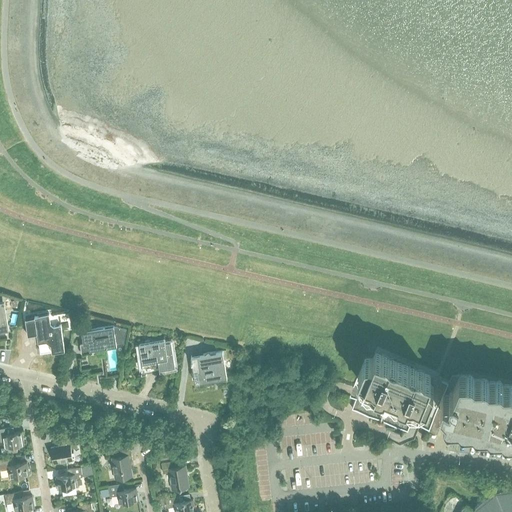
[(29,335),(38,334),(40,348),(50,346),(54,349),(62,338),(58,335),(61,329),(60,324),(54,325),(50,323),(49,314),(35,316),(35,317),(26,318),(26,317),(25,317),(28,336),(29,336),(29,335)]
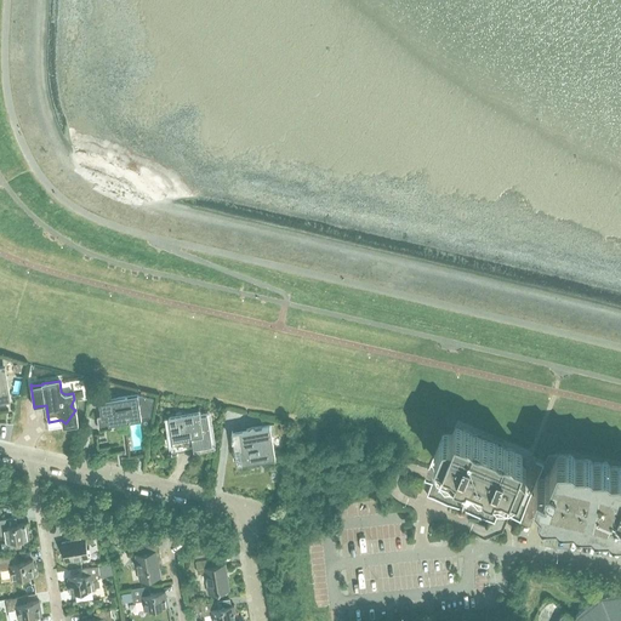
[(154,398),(138,394),(100,400),(102,416),(108,415),(109,422),(152,415),(154,398)]
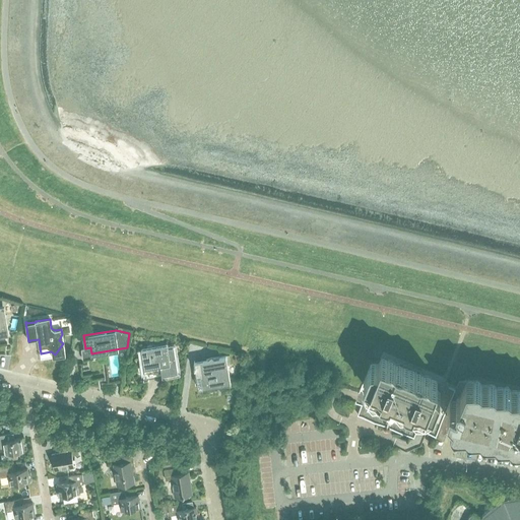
[(161,371),(161,375),(179,372),(174,347),(169,348),(168,345),(141,349),(145,373),(161,371)]
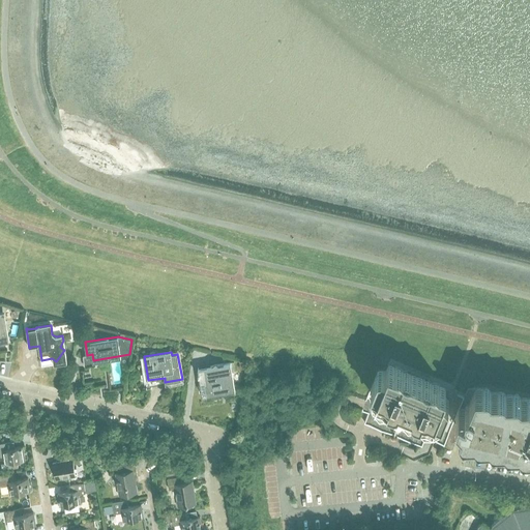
[(198,367),(203,395),(235,389),(231,362),(198,367)]
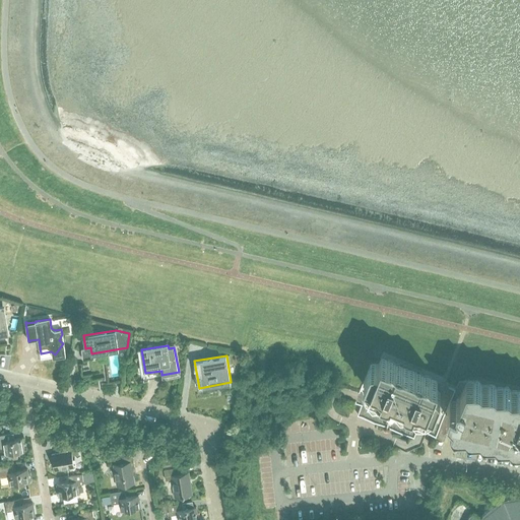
[(389,362),(388,362),(381,359),(379,365),(371,365),(364,381),(371,384),(369,388),(376,391),(378,394),(414,409),(418,409),(425,412),(427,407),(434,410),(441,394),(435,388),(438,382),(429,379),(429,380),(423,378),(424,376),(423,376),(421,377),(416,375),(417,374),(401,367),(400,369),(395,366),(396,365),(395,365),(394,366),(389,364),(389,362)]
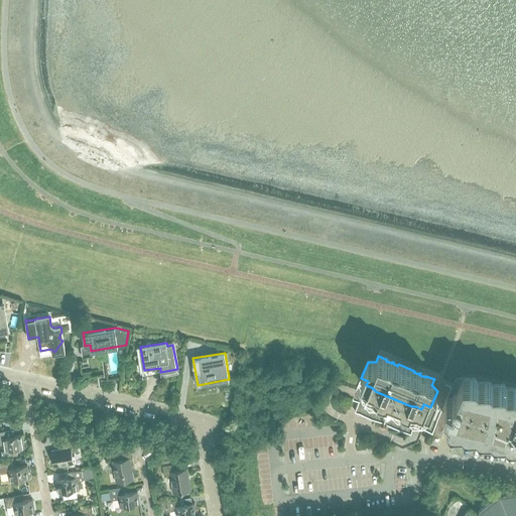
[(463,422),(466,425),(477,425),(480,429),(491,428),(494,432),(505,432),(509,435),(515,435),(515,388),(507,389),(504,385),(493,385),(490,381),(479,382),(475,378),(455,379),(452,387),(432,432),(440,436),(443,429),(444,428),(458,433),(463,422)]
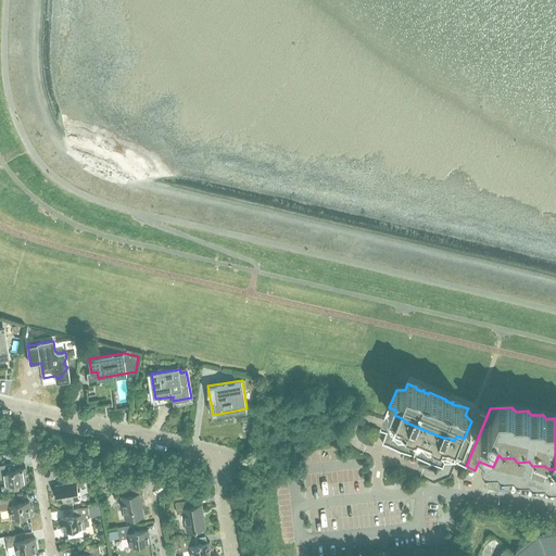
[(24,468),(15,469),(14,464),(0,465),(0,476),(3,476),(5,485),(17,483),(26,481),(24,468)]
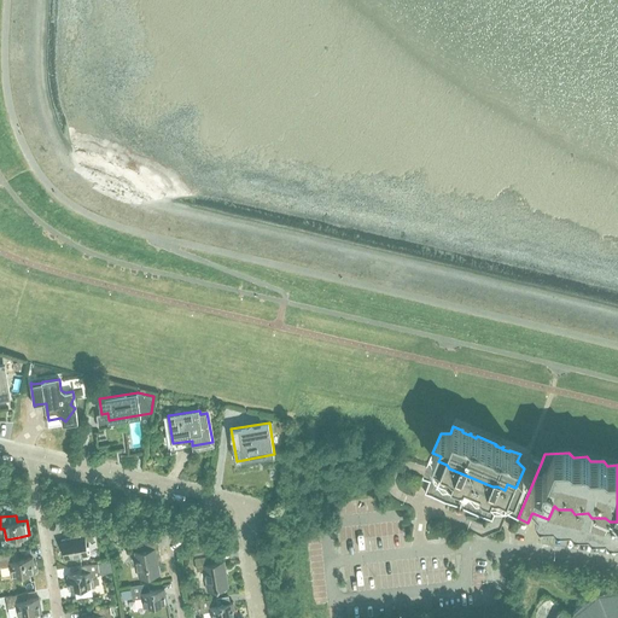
[(86,541),(93,540),(92,528),(73,530),(74,537),(62,540),(65,559),(88,555),(86,541)]
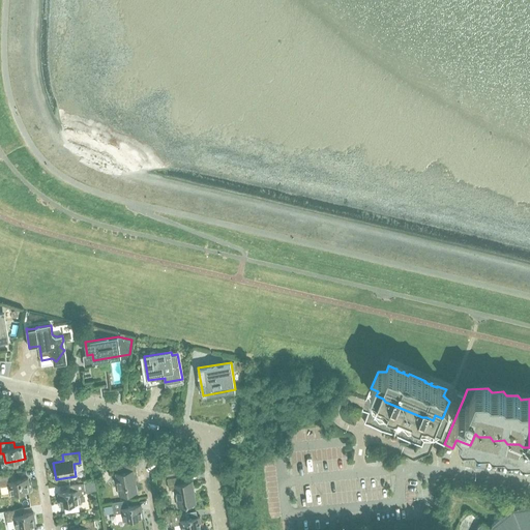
[(17,461),(5,463),(6,469),(18,467),(17,461)]
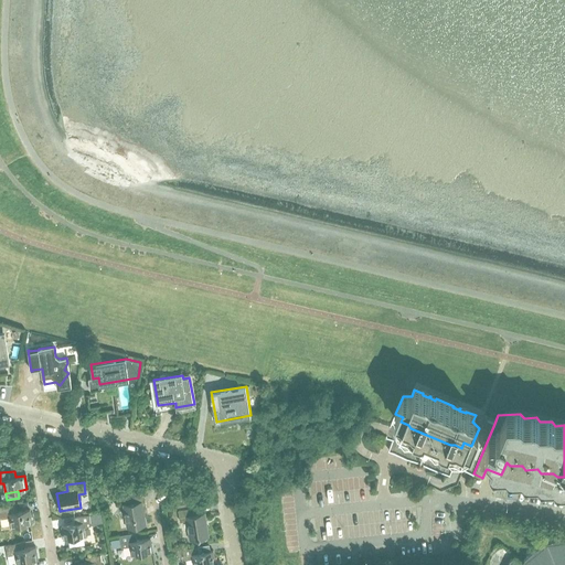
[(144,510),(147,510),(145,494),(125,498),(126,503),(124,504),(127,529),(146,525),(144,510)]
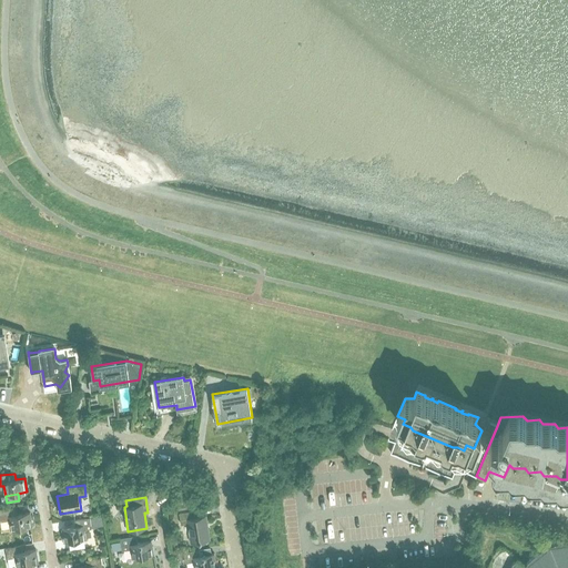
[(9,520),(11,529),(32,526),(30,513),(17,515),(14,507),(0,509),(0,518),(0,521),(9,520)]
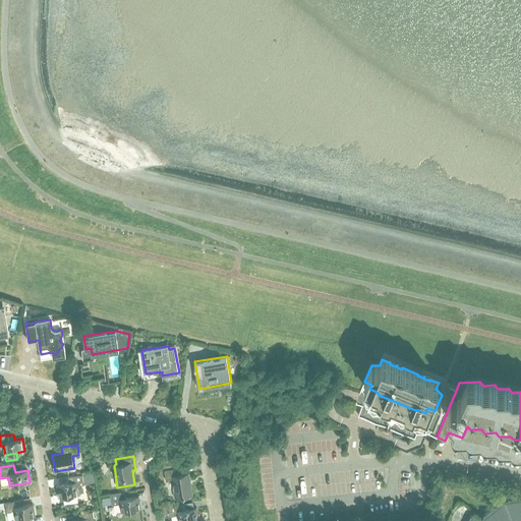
[(172,480),(175,498),(192,495),(189,473),(181,474),(180,468),(165,470),(166,481),(172,480)]
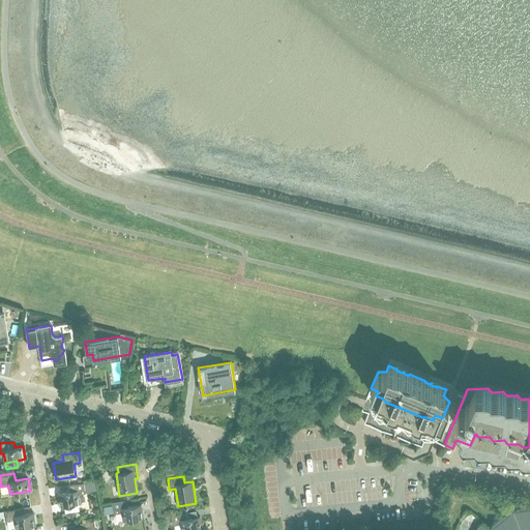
[(79,495),(86,493),(84,482),(69,486),(70,492),(58,494),(60,506),(80,503),(79,495)]
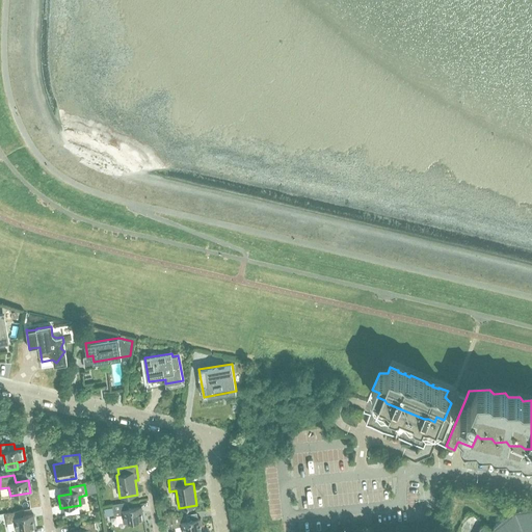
[(123,514),(124,523),(144,520),(142,507),(129,509),(128,502),(112,504),(114,515),(123,514)]
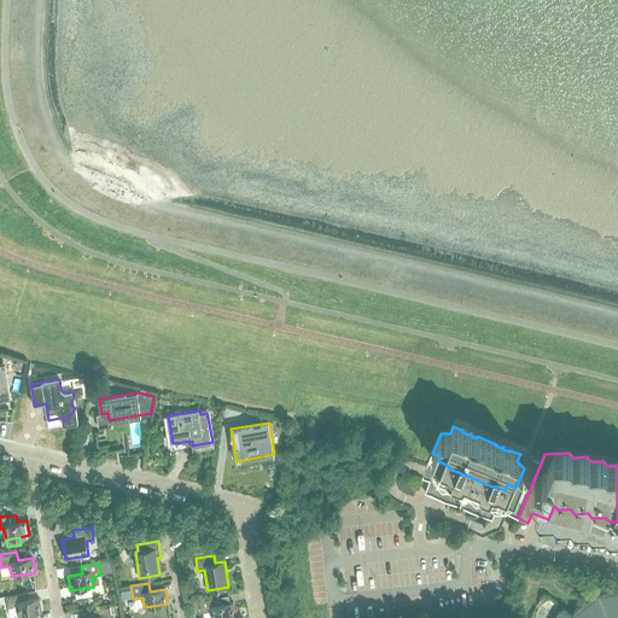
[(576,617),(571,614),(561,606),(555,617),(617,617),(617,587),(616,588),(604,590),(601,592),(608,607),(599,611),(600,614),(595,617),(594,617),(576,617)]
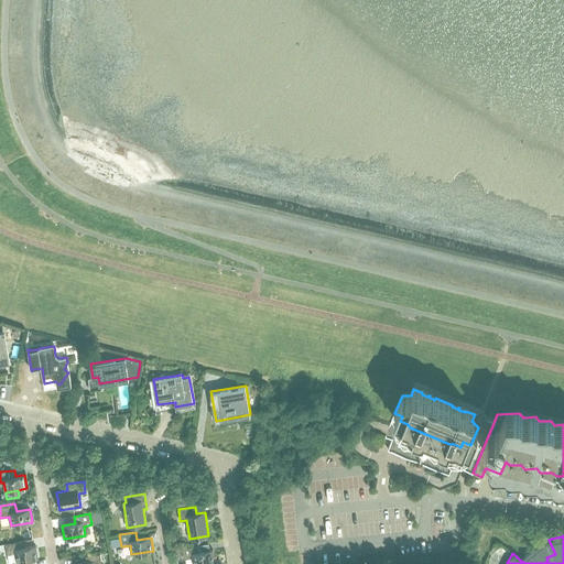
[(541,543),(539,545),(546,557),(555,554),(549,540),(541,543)]
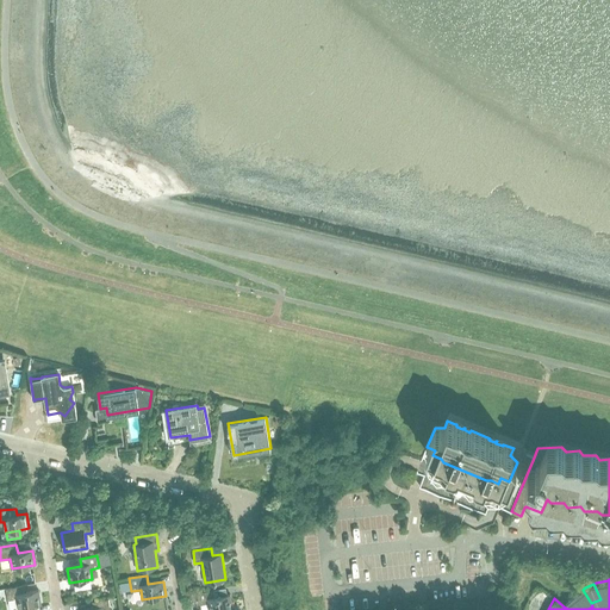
[(25,609),(26,607),(42,604),(39,590),(24,592),(23,585),(6,589),(8,599),(17,598),(18,608),(14,609),(25,609)]
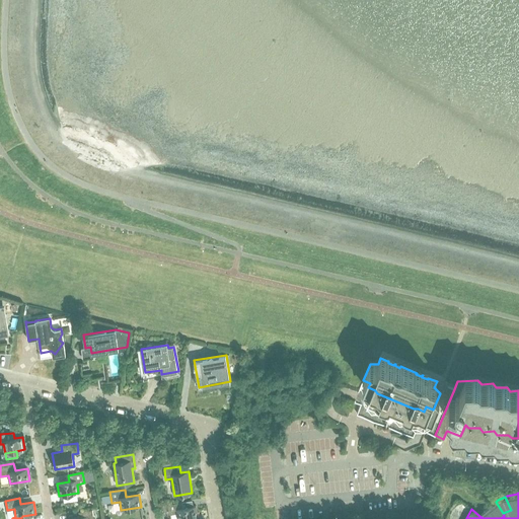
[(193,500),(182,502),(168,504),(170,514),(176,513),(177,518),(192,518),(198,518),(196,506),(194,506),(193,500)]
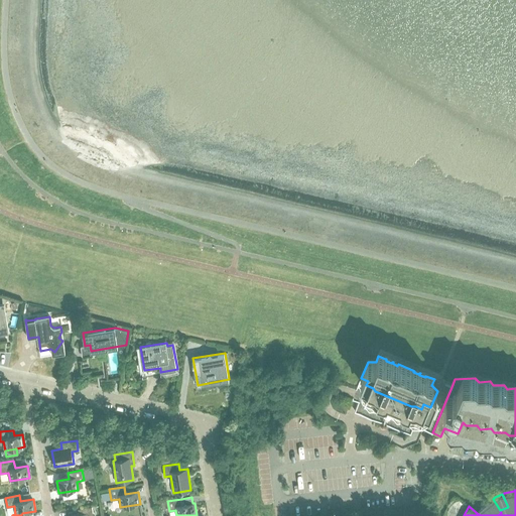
[(480,509),(477,513),(481,515),(496,515),(497,515),(501,513),(500,510),(493,499),(487,502),(480,509)]
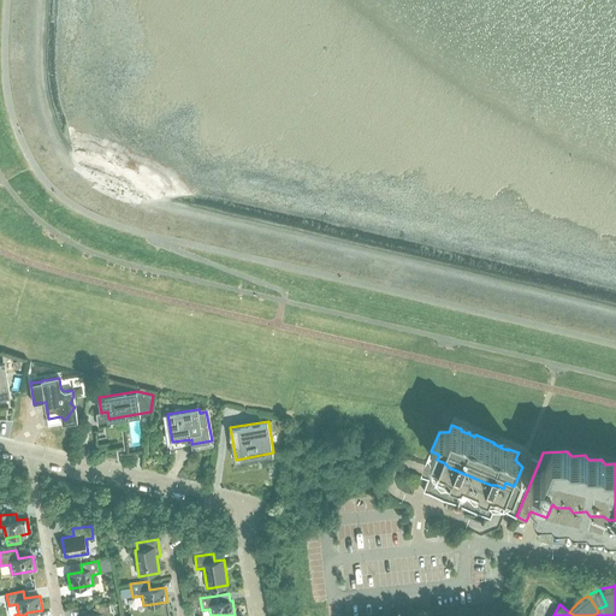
[(112,615),(113,615),(112,615),(110,604),(93,608),(94,615),(83,615),(112,615)]
